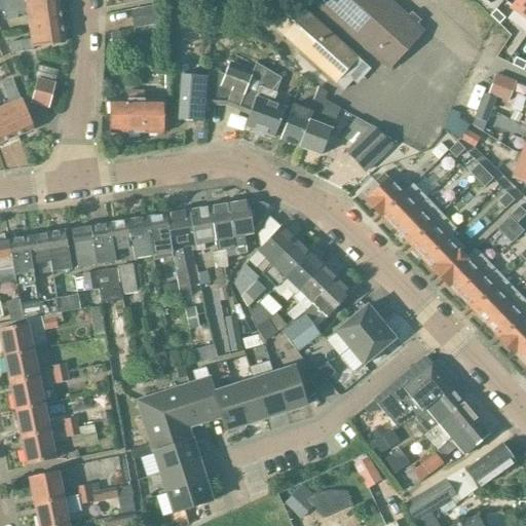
[(57,0),(15,0),(17,12),(59,7),(57,0)]
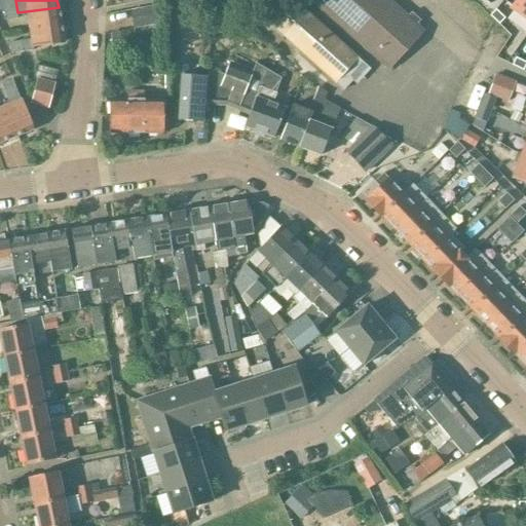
[(312,0),(312,1),(388,69),(422,31),(387,0),(312,0)]
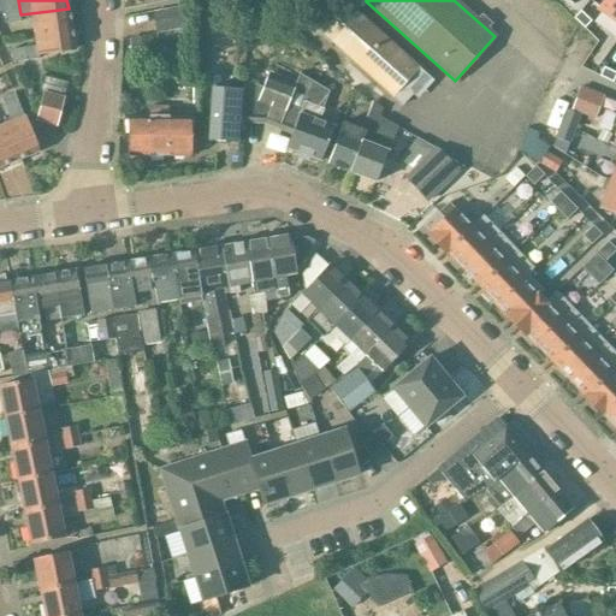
[(615,0),(605,0),(598,10),(615,22),(615,0)]
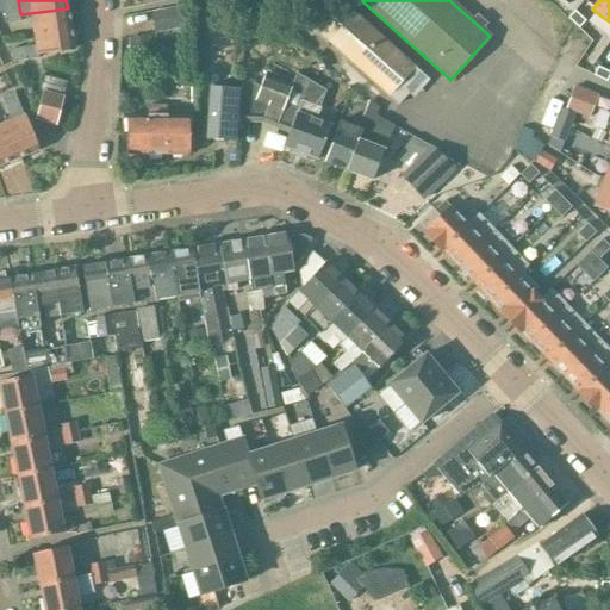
[(418,91),(428,80),(342,4),(317,32),(398,105),(414,87),(418,91)]
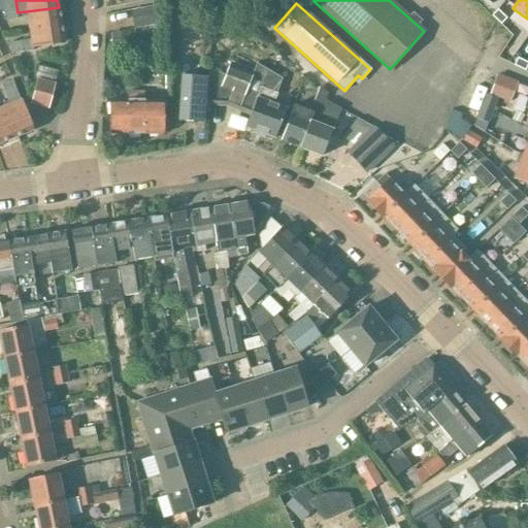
[(130,11),(133,30),(162,25),(159,6),(130,11)]
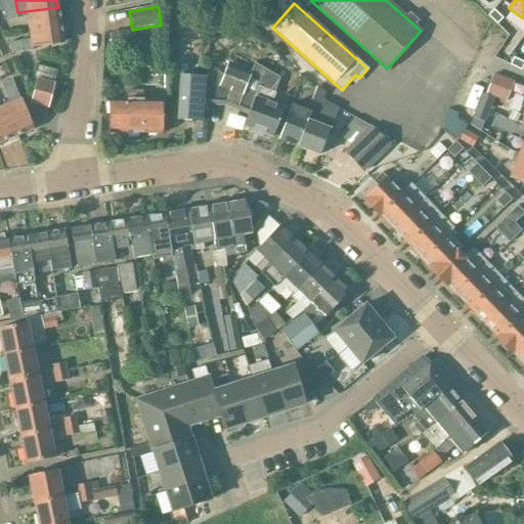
[(58,7),(17,12),(20,30),(60,24),(58,7)]
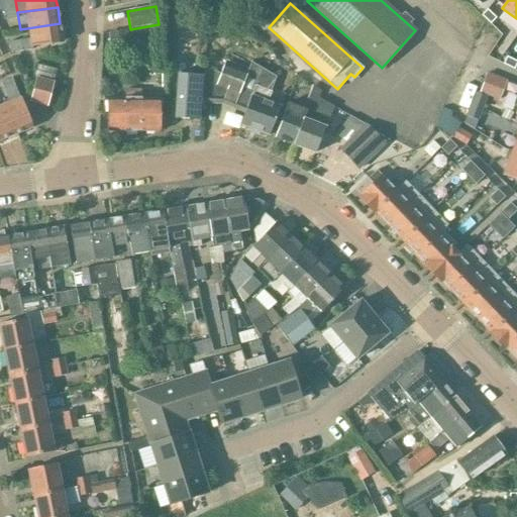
[(487,10),(482,16),(490,24),(496,18),(487,10)]
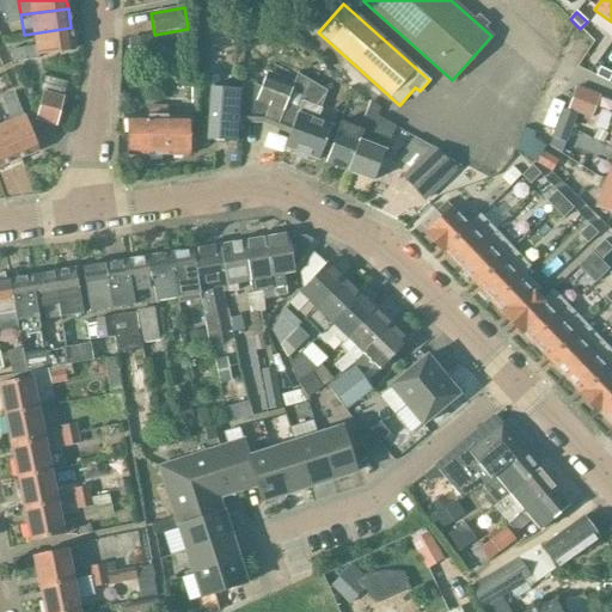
[(71,28),(24,35),(29,73),(63,68),(61,50),(74,49),(71,28)]
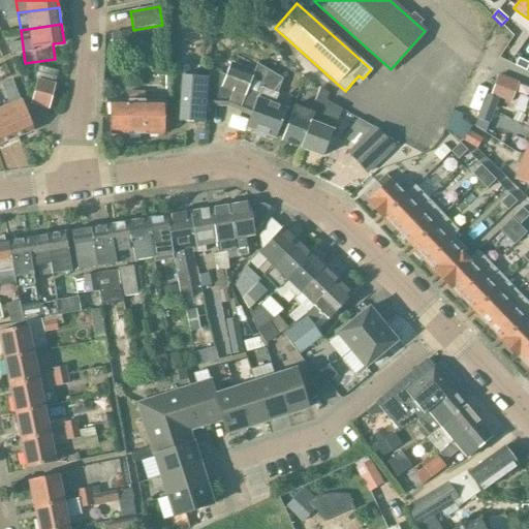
[(238,26),(226,33),(232,43),(243,36),(238,26)]
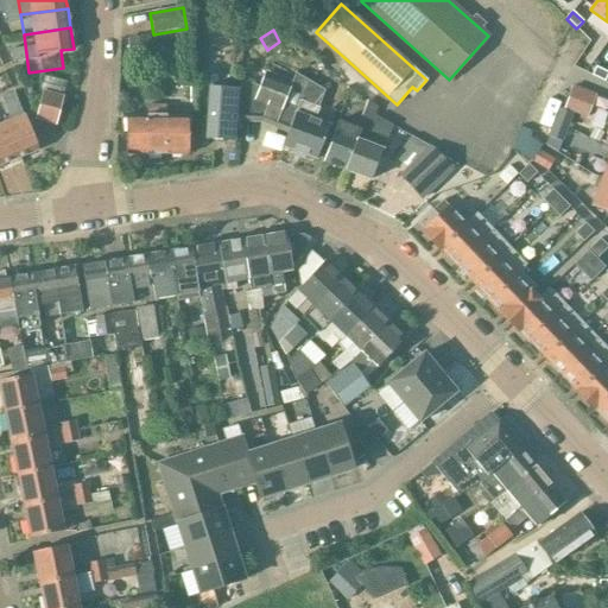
[(7,37),(0,39),(0,48),(2,52),(12,49),(7,37)]
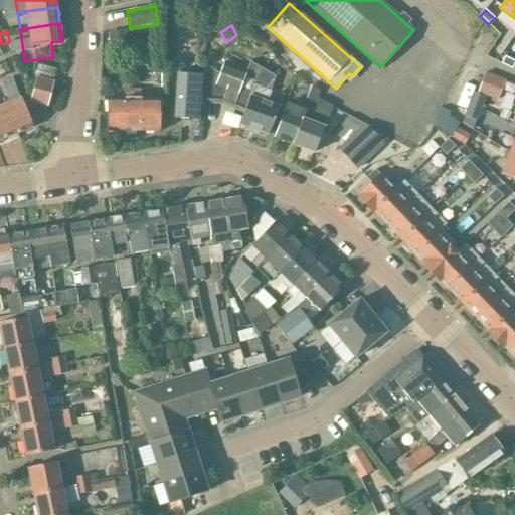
[(110,45),(126,44),(125,31),(109,33),(110,45)]
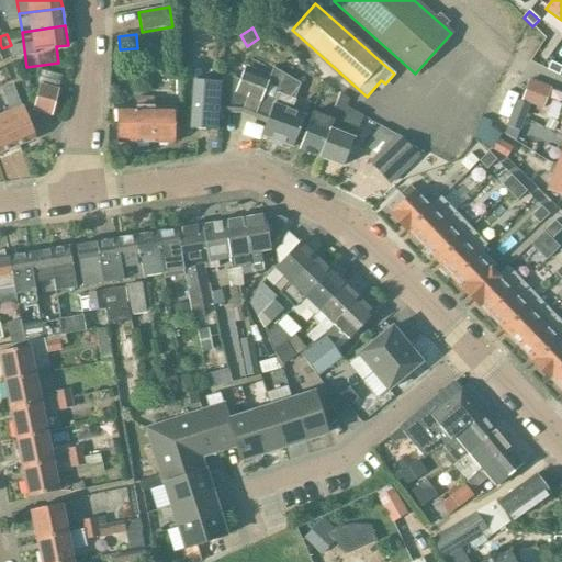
[(547,69),(559,76),(561,69),(561,67),(550,62),(547,69)]
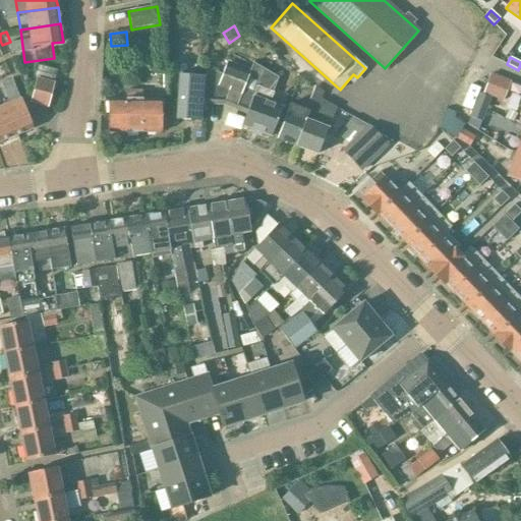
[(223,74),(206,68),(205,104),(225,105),(245,114),(241,124),(270,136),(282,106),(269,101),(272,92),(271,91),(276,77),(266,70),(253,65),(251,71),(227,63),(223,74)]
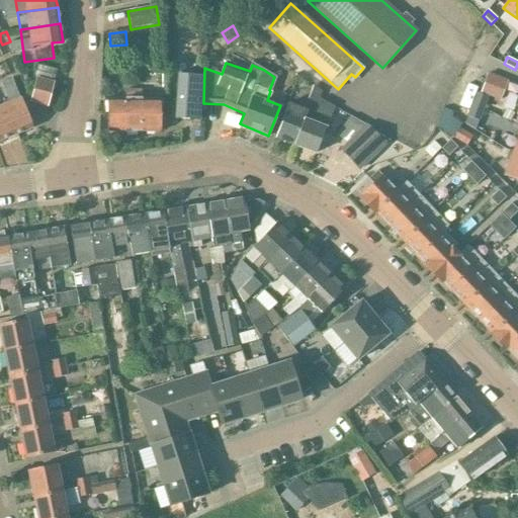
[(505,99),(514,79),(493,70),(484,90),(505,99)]
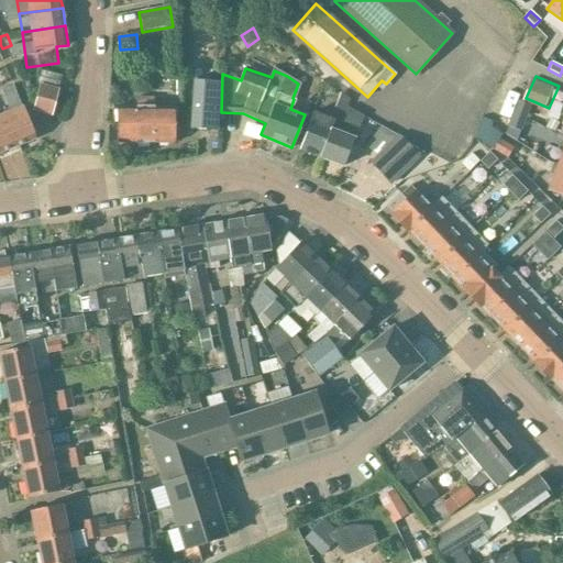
[(216,131),(219,81),(192,80),(190,107),(185,107),(184,125),(173,124),(118,125),(118,143),(173,143),(173,140),(190,134),(190,129),(216,131)]
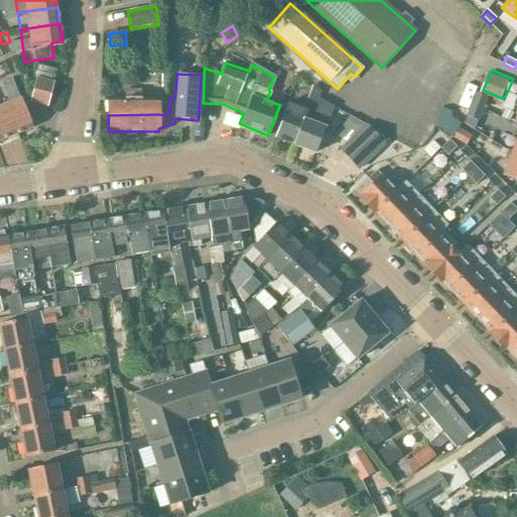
[(27,86),(0,96),(0,107),(11,135),(28,128),(24,118),(38,112),(27,86)]
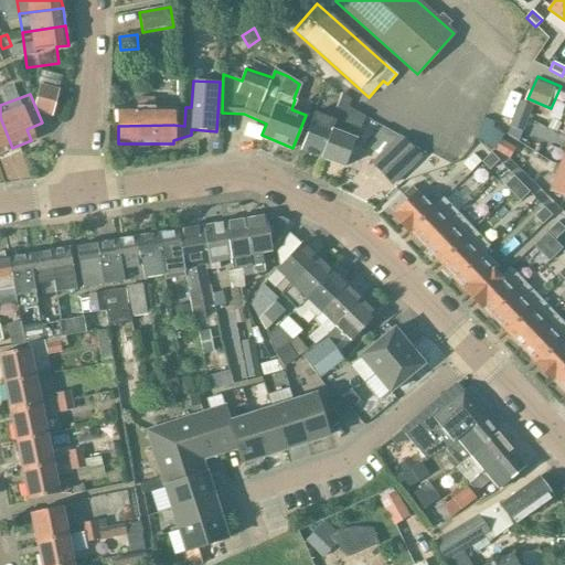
[(59,115),(63,100),(46,96),(42,110),(59,115)]
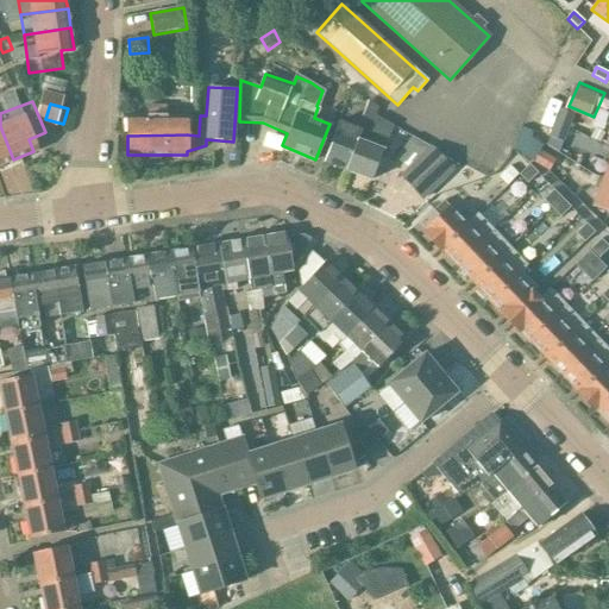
[(187,135),(186,114),(165,115),(165,106),(148,106),(148,115),(127,115),(127,136),(187,135)]
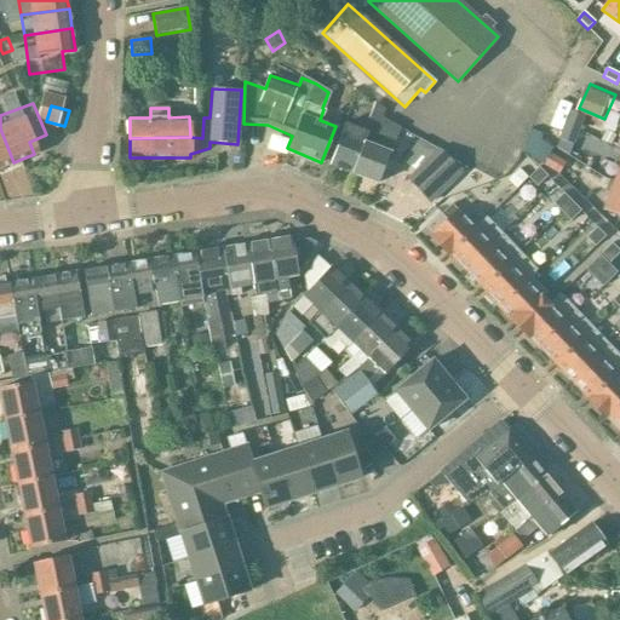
[(563,125),(579,131),(584,118),(583,116),(569,112),(563,125)]
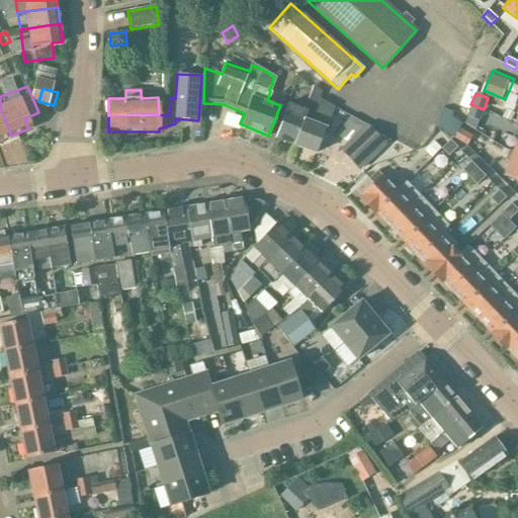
[(287,104),(275,138),(293,145),(304,119),(310,121),(318,103),(308,99),(304,109),(287,104)]
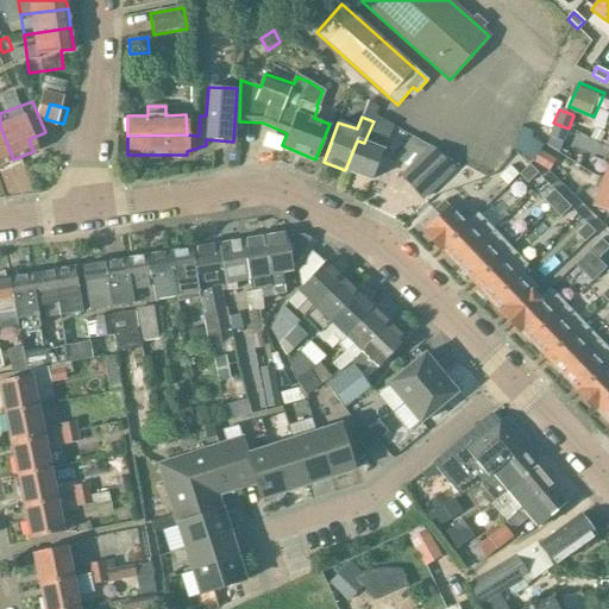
[(345,170),(371,180),(385,140),(391,126),(375,117),(374,121),(364,143),(357,140),(345,170)]
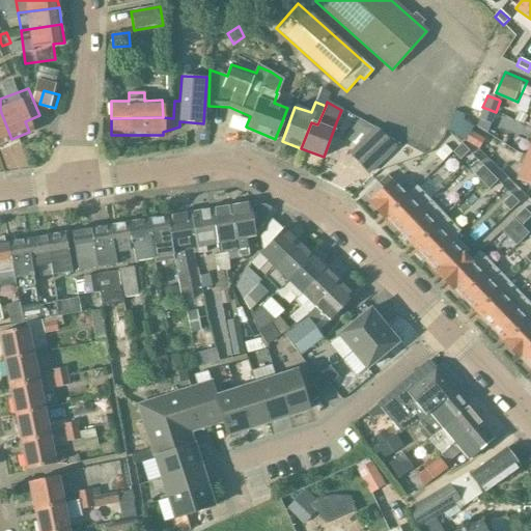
[(478,119),(492,124),(496,112),(482,107),(478,119)]
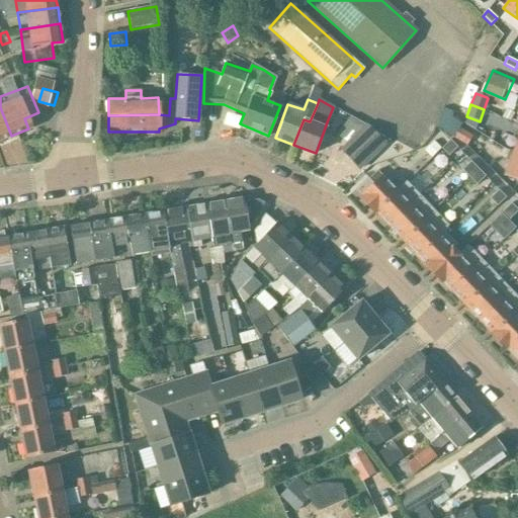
[(0,107),(0,140),(11,136),(0,107)]
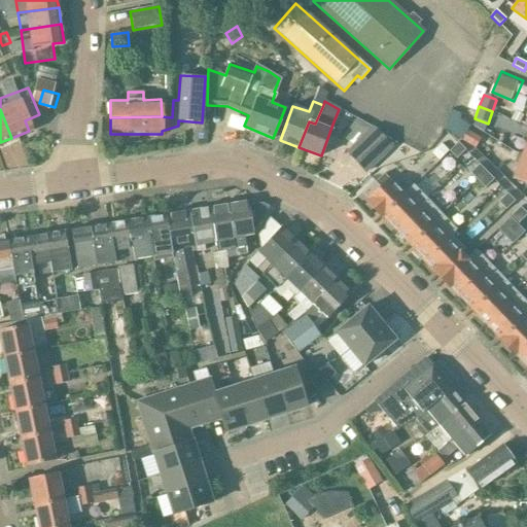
[(450,110),(443,130),(452,135),(460,120),(460,119),(461,114),(450,110)]
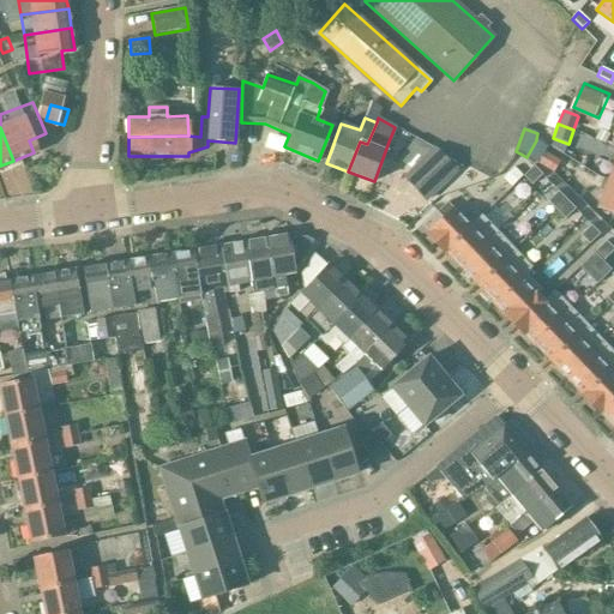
[(415,138),(398,160),(409,170),(401,178),(425,203),(458,172),(434,146),(433,148),(415,138)]
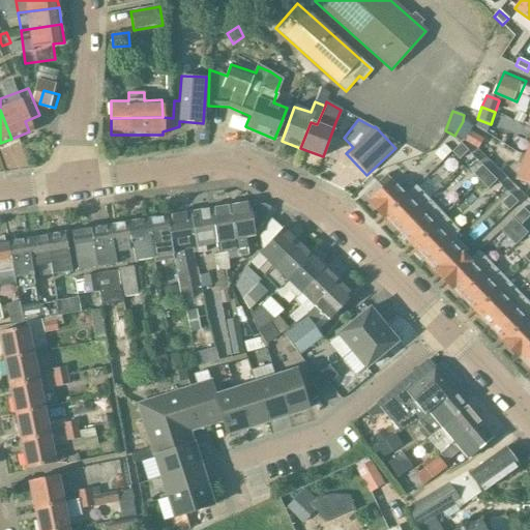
[(477,149),(483,139),(470,130),(473,127),(463,121),(454,136),(464,141),(477,149)]
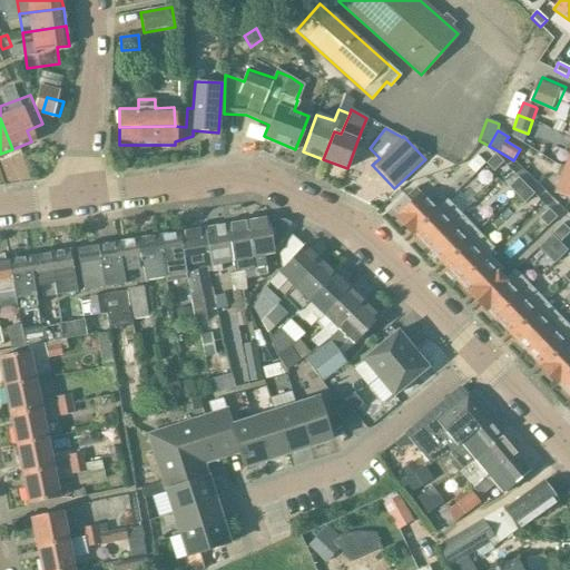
[(503,163),(495,155),(485,164),(493,172),(503,163)]
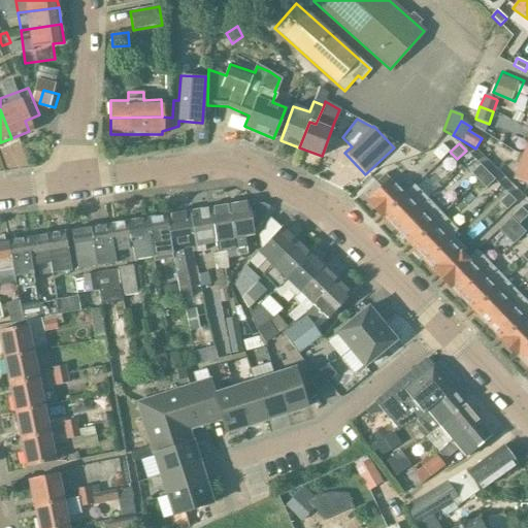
[(524,189),(527,190),(527,157),(522,155),(518,153),(514,163),(518,165),(513,179),(526,184),(524,189)]
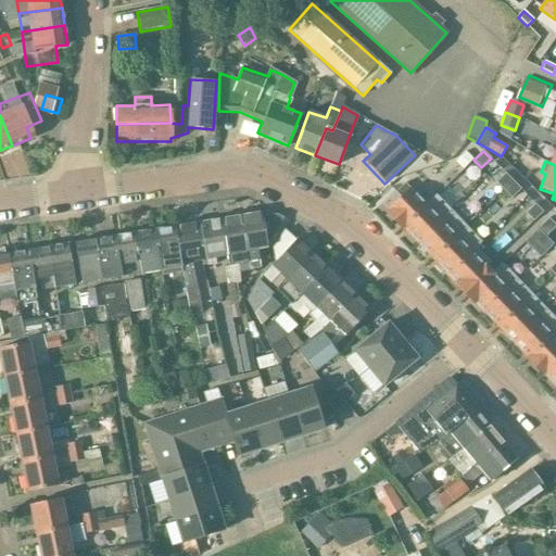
[(496,182),(504,191),(514,181),(505,174),(496,182)]
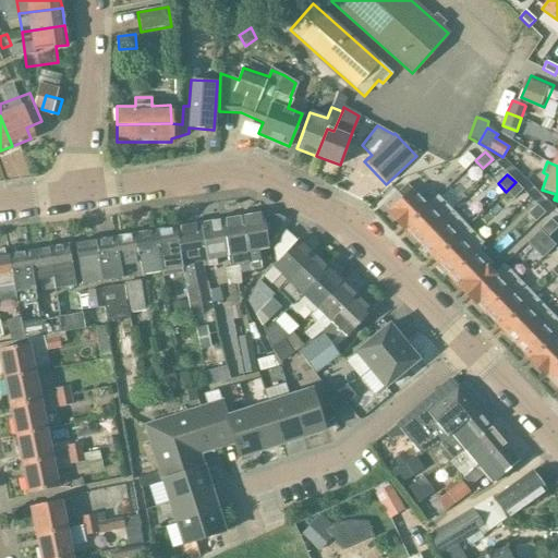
[(516,182),(506,192),(513,199),(523,191),(516,182)]
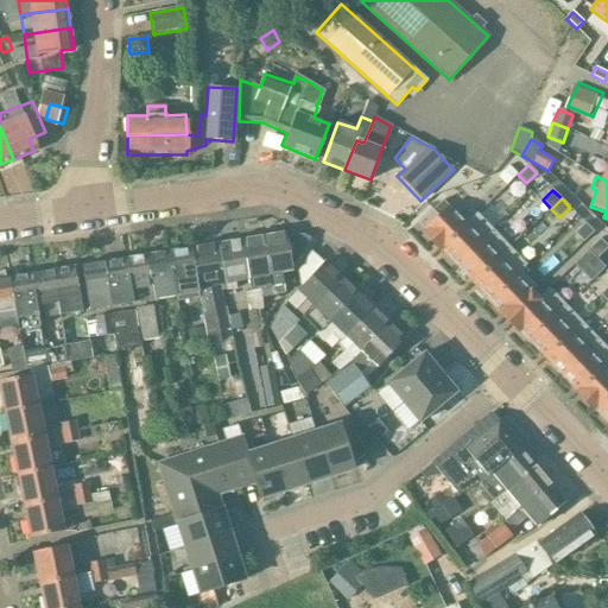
[(418,223),(424,230),(423,233),(439,251),(441,249),(467,225),(466,223),(450,207),(443,201),(434,210),(418,223)]
